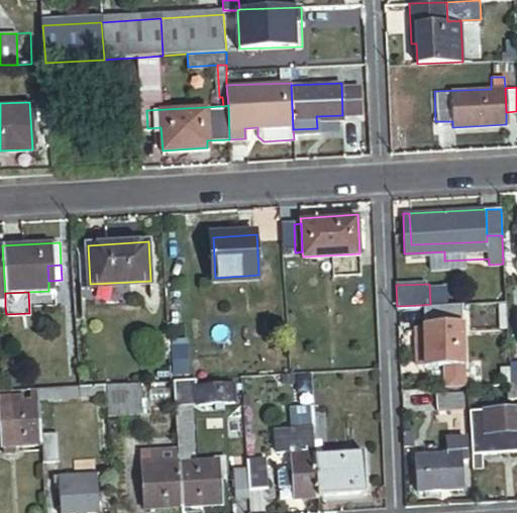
[(466,322),(464,302),(430,304),(420,305),(421,324),(457,323),(466,322)]
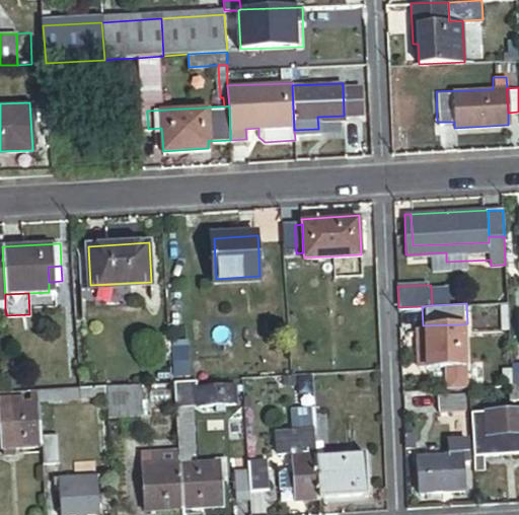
[(459,324),(423,325),(417,326),(417,341),(423,340),(425,365),(441,364),(449,364),(461,364),(459,324)]
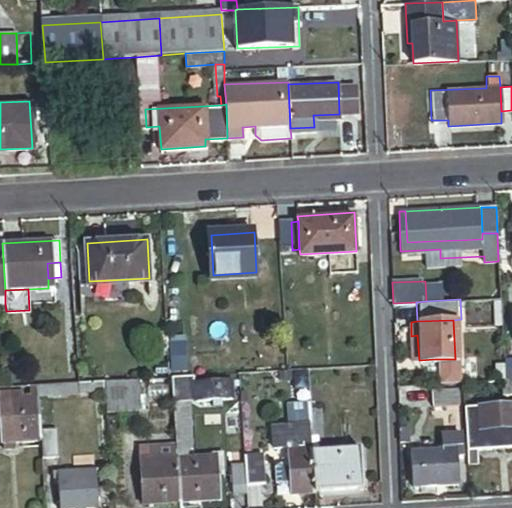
[(511,356),(503,357),(504,375),(511,374),(511,356)]
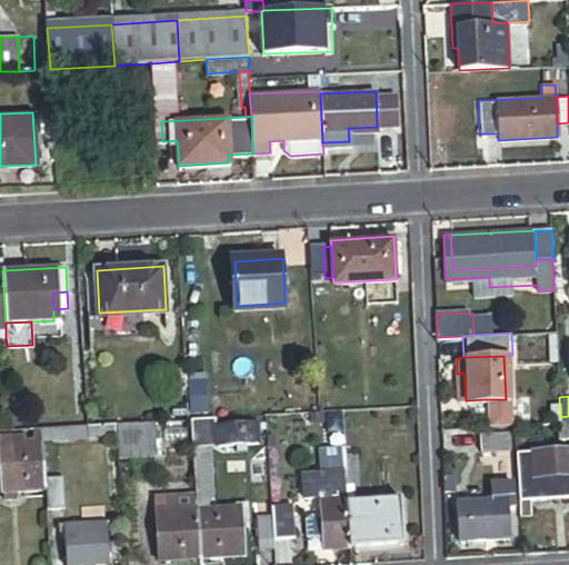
[(492,399),(483,399),(485,408),(493,408),(492,399)]
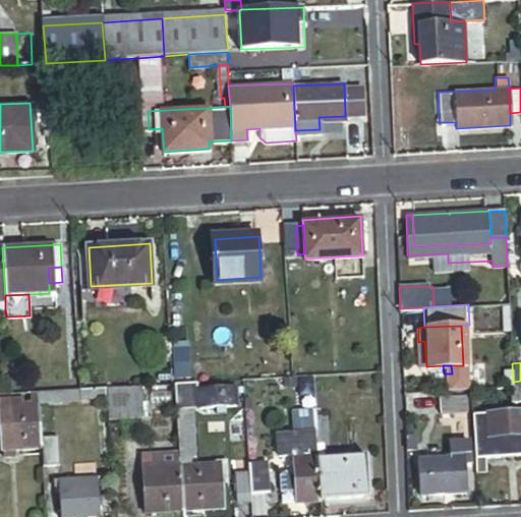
[(317,409),(315,372),(301,372),(302,410),(317,409)]
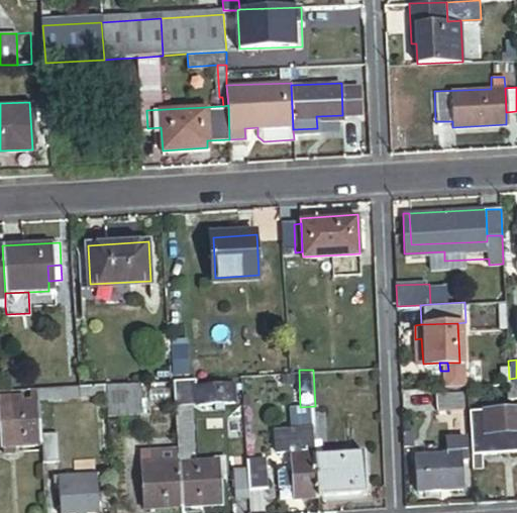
[(194,448),(192,405),(212,403),(222,402),(234,402),(232,382),(196,385),(196,378),(175,379),(178,451),(179,459),(188,459),(194,448)]
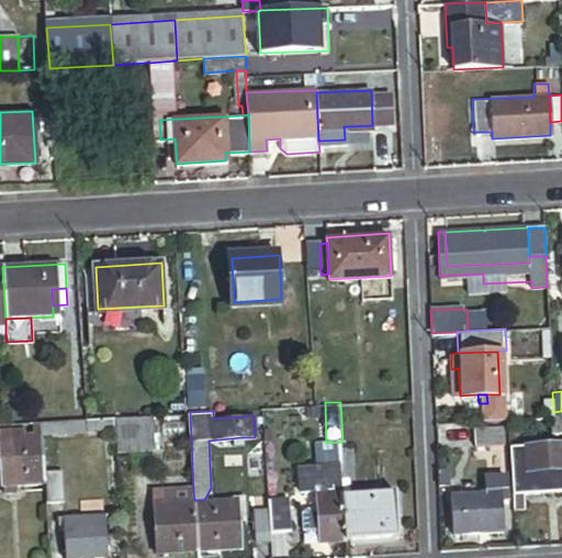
[(561,426),(561,411),(553,412),(550,413),(550,427),(561,426)]
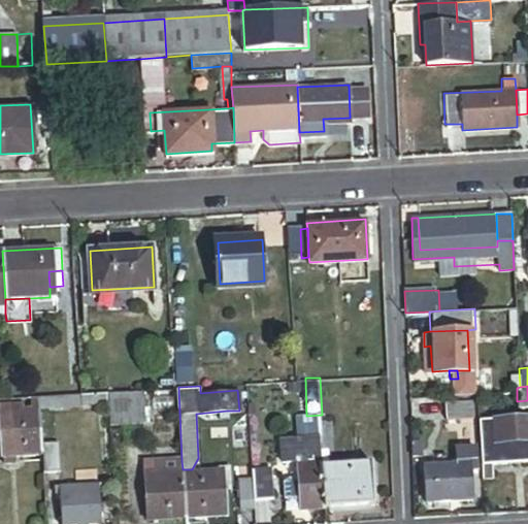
[(141,419),(139,388),(107,390),(107,399),(109,421),(141,419)]
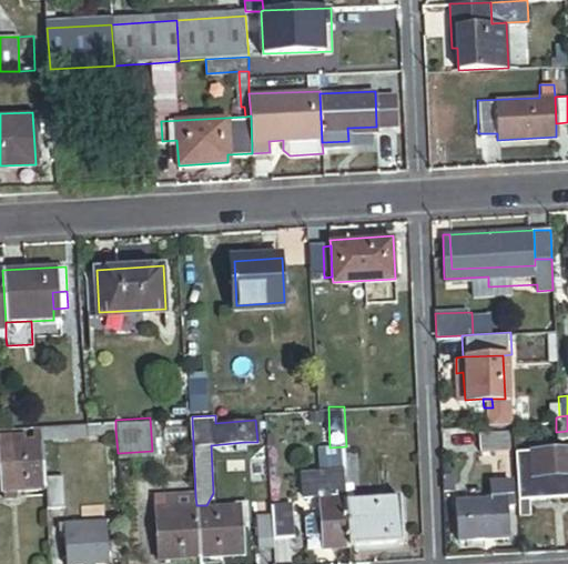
[(115,430),(115,420),(89,421),(90,432),(115,430)]
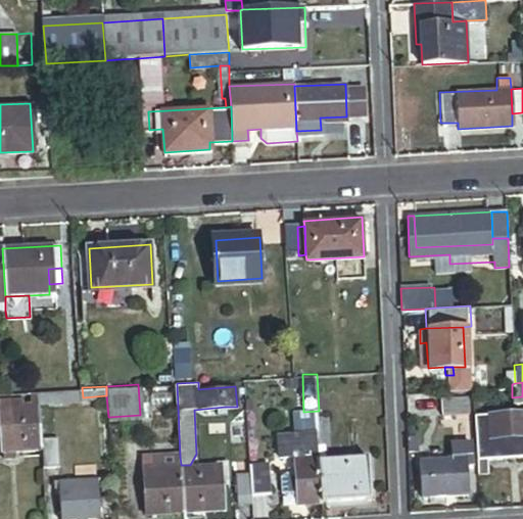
[(83,397),(82,387),(39,390),(39,402),(83,398),(83,397)]
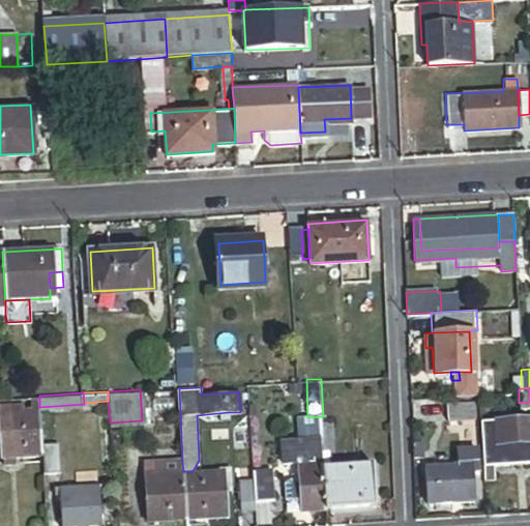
[(39,407),(39,396),(21,397),(22,408),(0,409),(3,461),(13,461),(13,454),(42,451),(41,444),(39,407)]
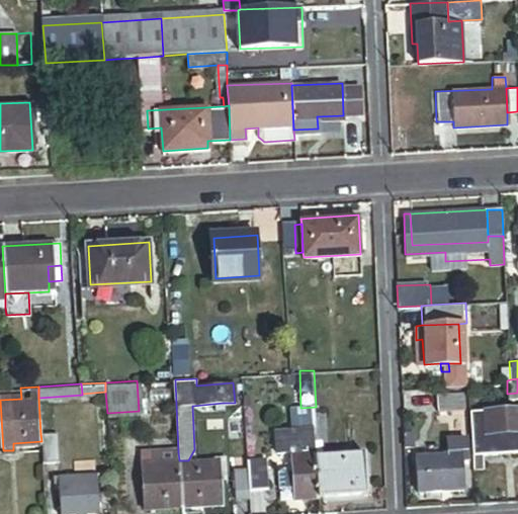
[(463,388),(436,390),(437,407),(464,405),(463,388)]
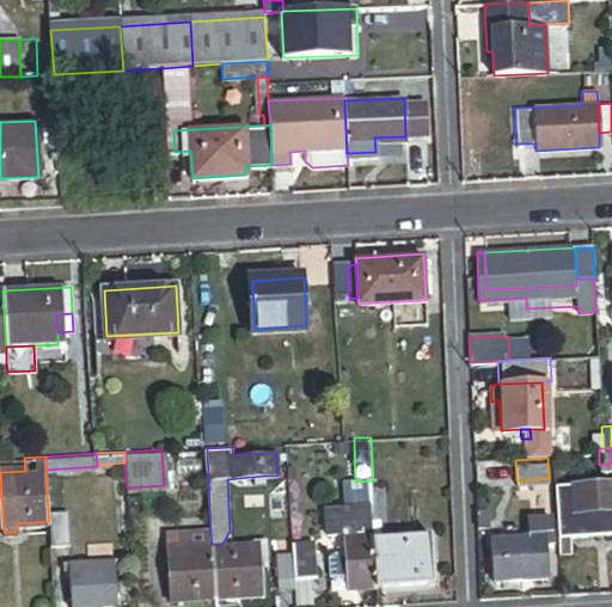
[(611,529),(611,477),(555,482),(560,549),(569,549),(568,533),(611,529)]
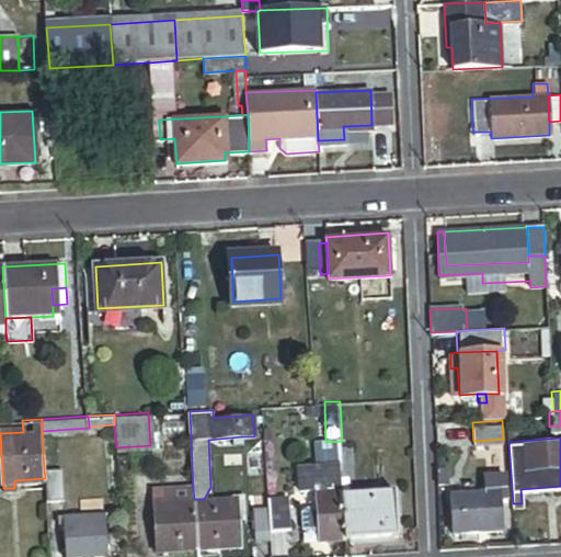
[(342,443),(342,441),(325,442),(327,461),(298,463),(299,487),(315,486),(316,497),(317,526),(318,537),(346,535),(344,489),(342,443)]
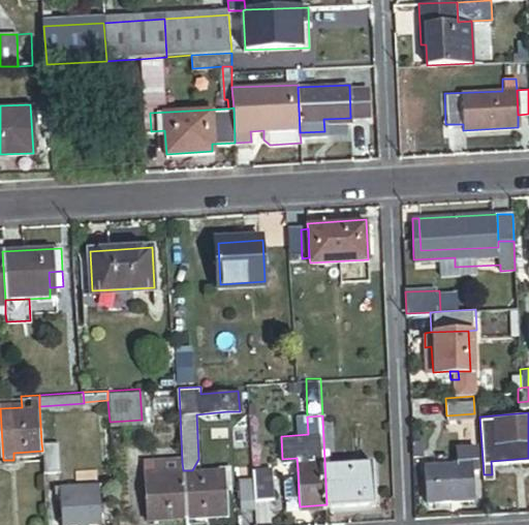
[(334,449),(332,418),(322,418),(324,461),(328,461),(328,449),(334,449)]
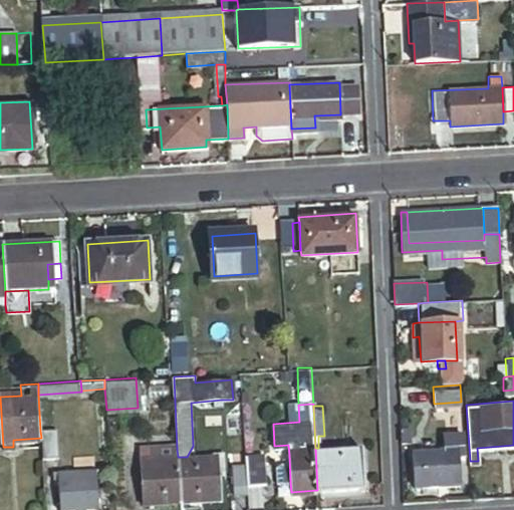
[(410,427),(400,428),(401,439),(410,439),(410,427)]
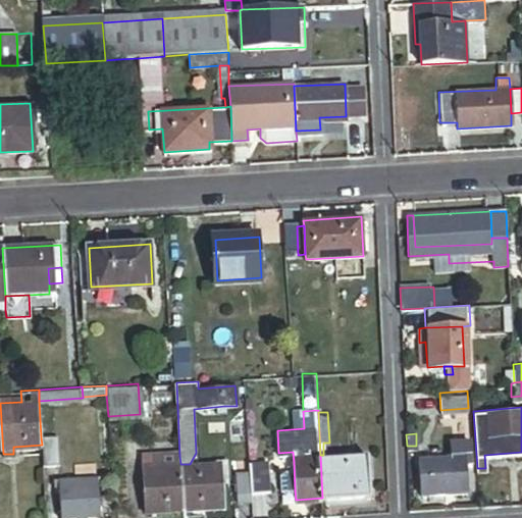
[(467,435),(447,436),(448,455),(463,454),(464,458),(469,457),(467,435)]
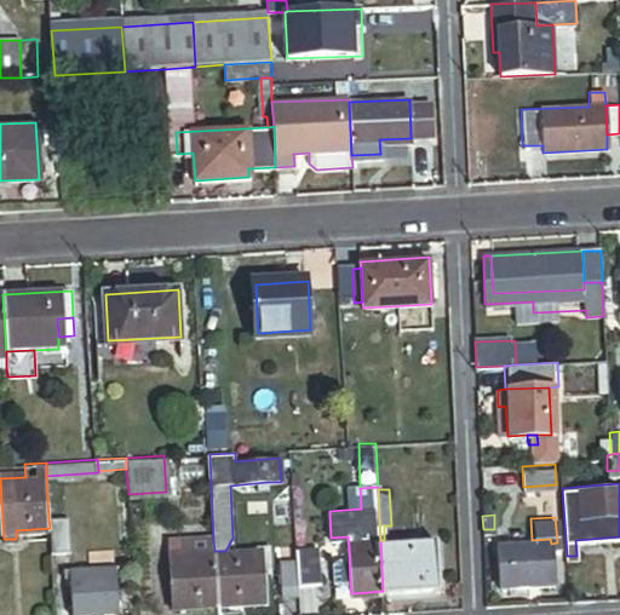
[(50,528),(51,551),(69,550),(67,518),(49,519),(50,528)]
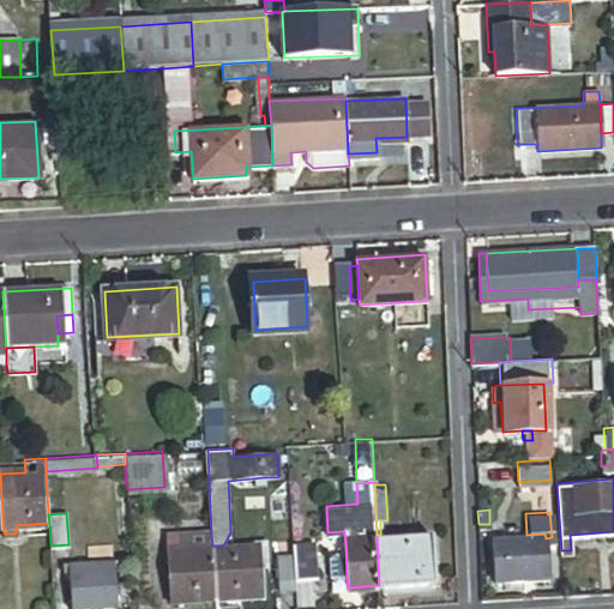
[(377,535),(379,585),(433,583),(431,532),(380,535),(377,535)]
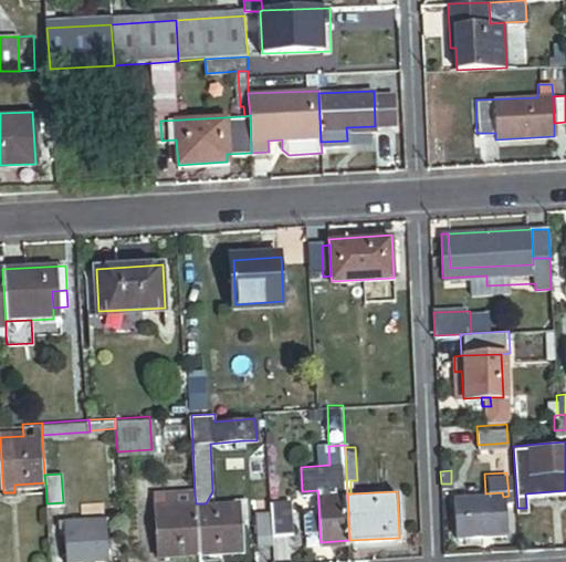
[(505,529),(503,497),(502,492),(485,493),(454,496),(458,532),(505,529)]
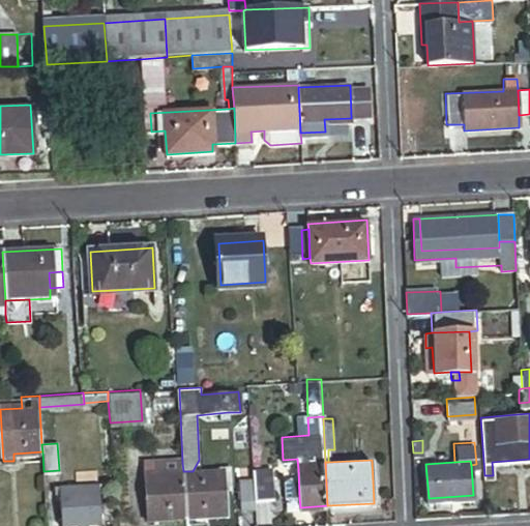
[(183,471),(182,463),(165,464),(165,472),(153,473),(144,474),(147,517),(185,515),(183,471)]
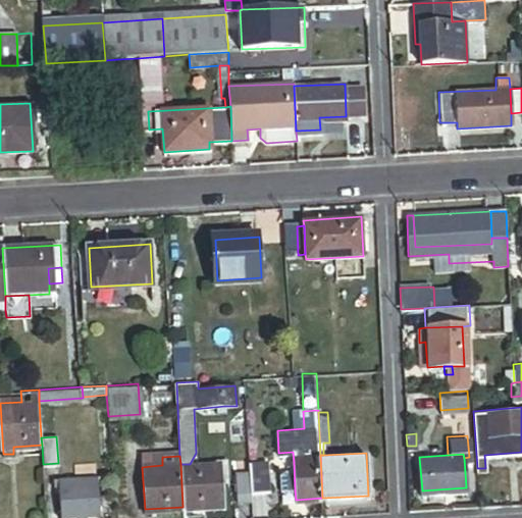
[(162,465),(162,457),(151,457),(151,466),(162,465)]
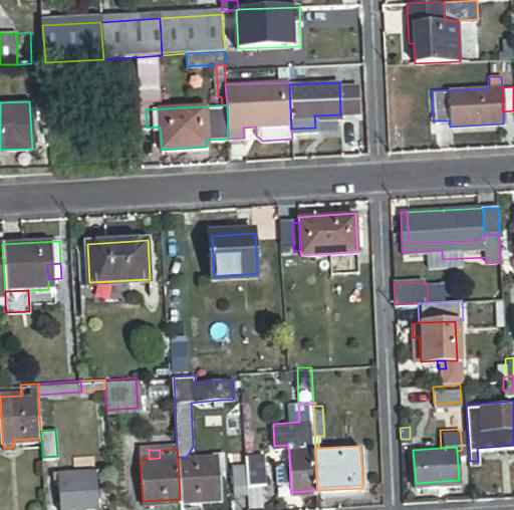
[(262,450),(244,451),(245,461),(246,483),(264,482),(262,450)]
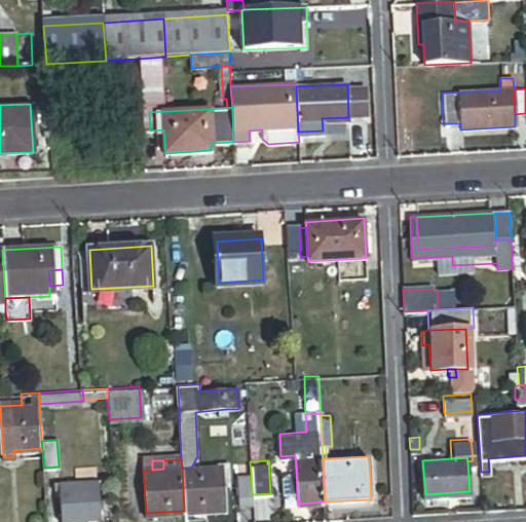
[(182,468),(184,511),(224,509),(222,487),(229,487),(228,464),(191,468),(182,468)]
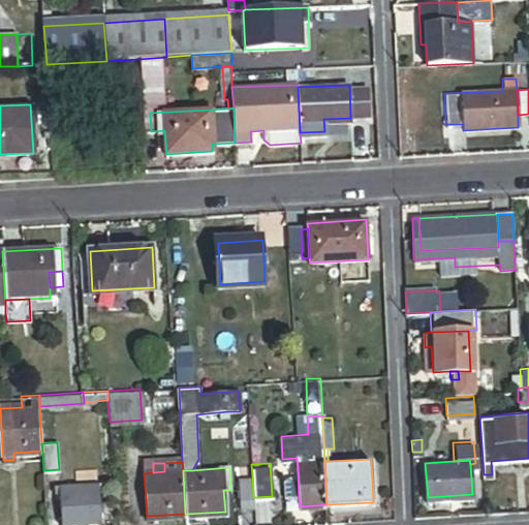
[(299,496),(298,468),(287,468),(282,474),(283,492),(288,497),(299,496)]
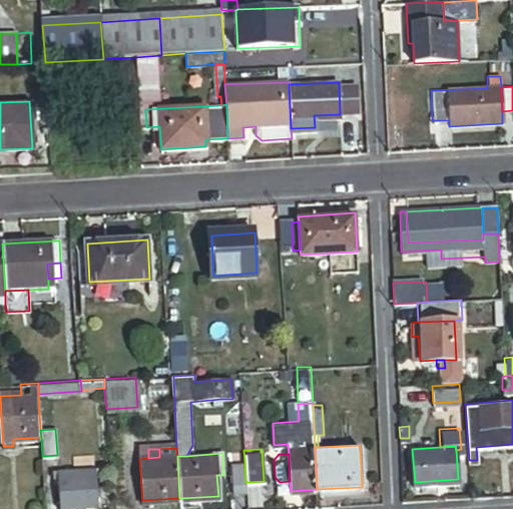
[(245,482),(244,460),(229,461),(231,490),(246,489),(245,482)]
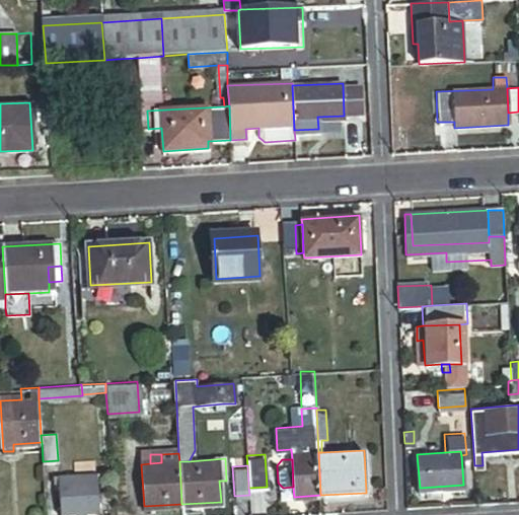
[(82,514),(82,510),(98,509),(95,473),(54,475),(54,483),(59,482),(61,512),(76,511),(75,514),(82,514)]
